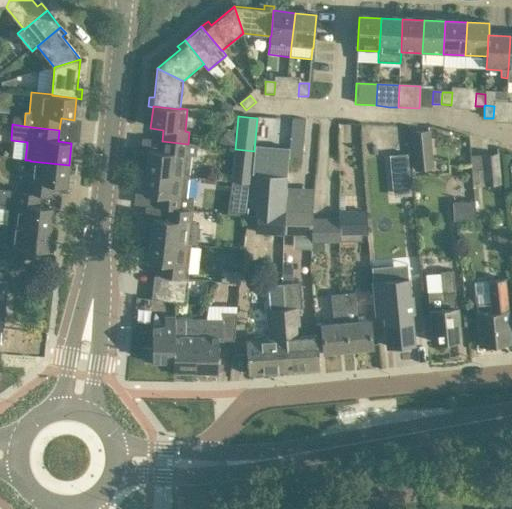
[(218,145),(234,147),(236,131),(228,130),(219,141),(218,145)]
